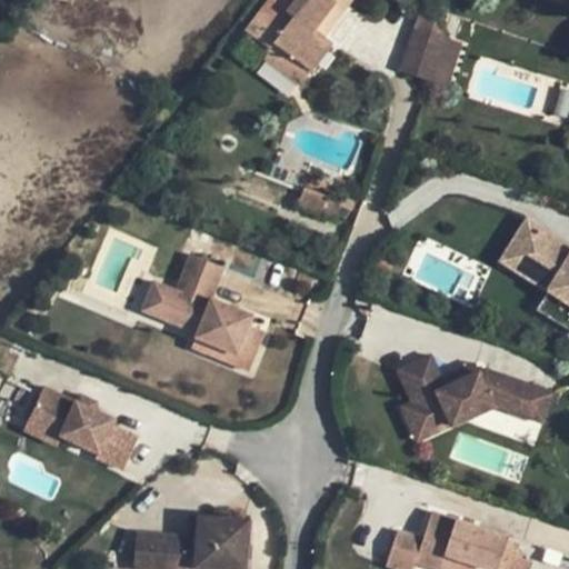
[(269,0),(246,31),(270,50),(275,45),(310,72),(332,42),(323,37),(315,30),(337,0),(269,0)]
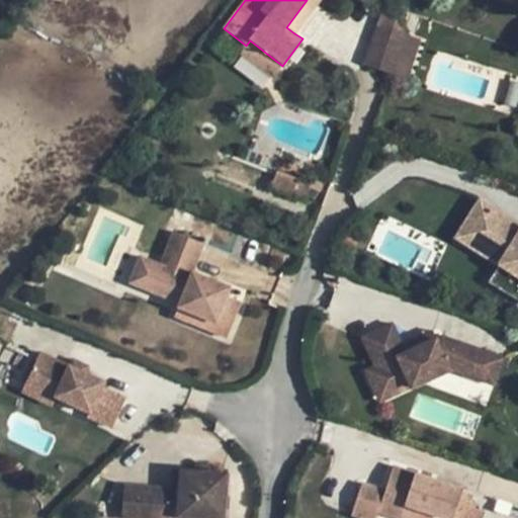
[(320,0),(307,0),(286,27),(294,33),(320,0)]
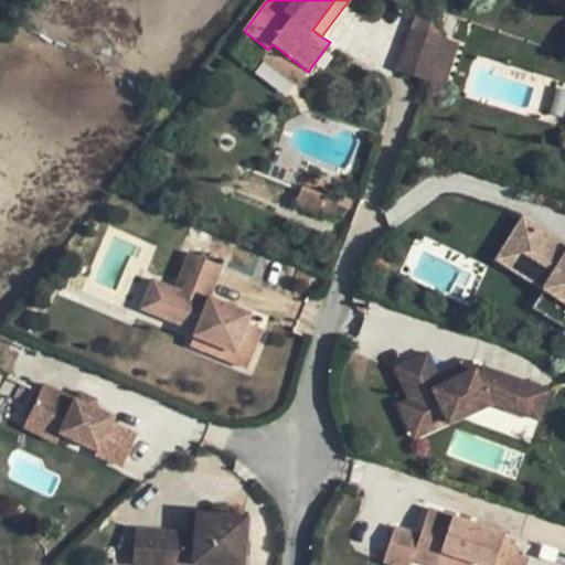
[(426,78),(440,34),(419,10),(400,71),(426,78)]
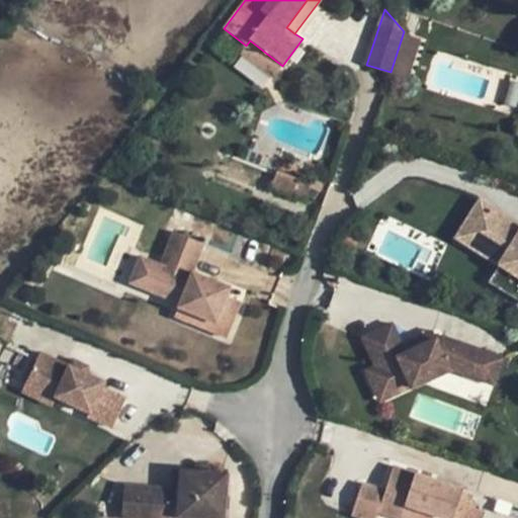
[(404,31),(391,72),(410,78),(423,37),(404,31)]
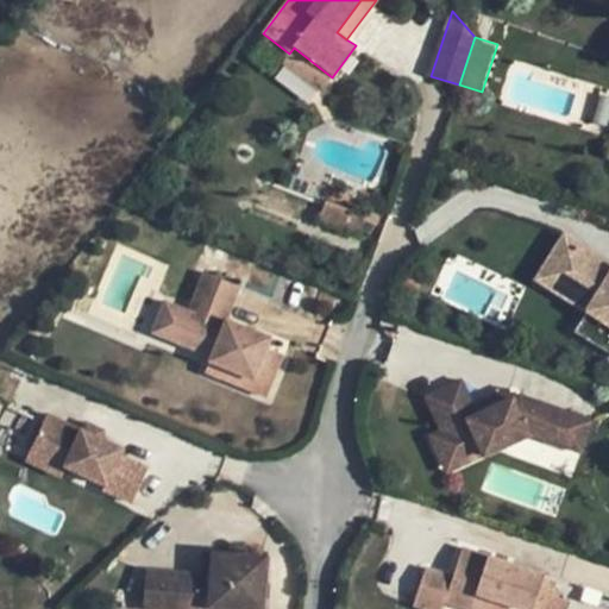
[(332,77),(294,48),(289,54),(283,61),(322,90),(332,77)]
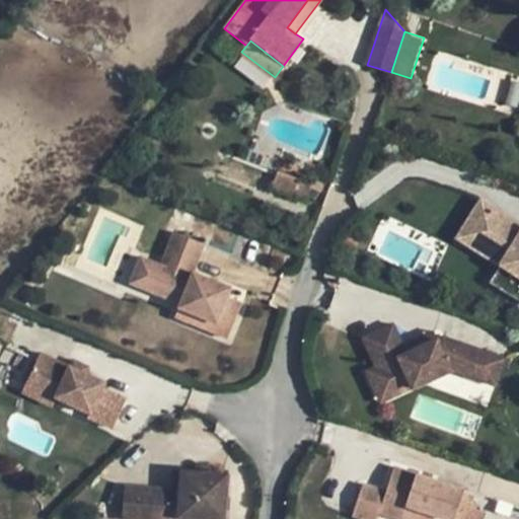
[(454,239),(500,267),(518,279),(518,227),(477,202),(454,239)]
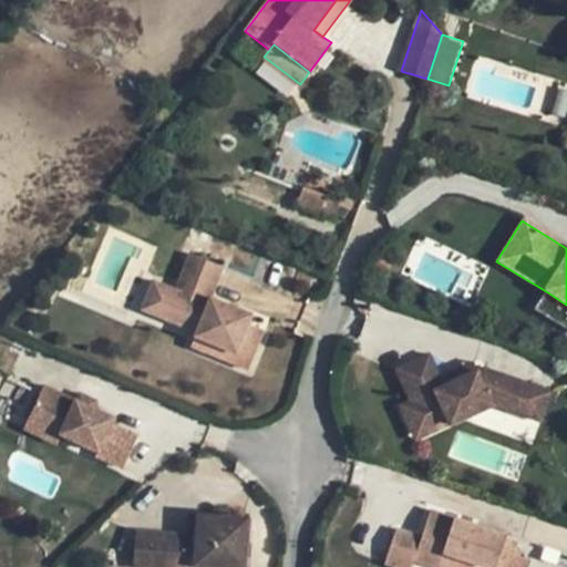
[(237,348),(230,362),(248,369),(264,331),(247,325),(251,313),(212,298),(224,267),(191,254),(176,289),(165,286),(154,315),(197,331),(237,348)]
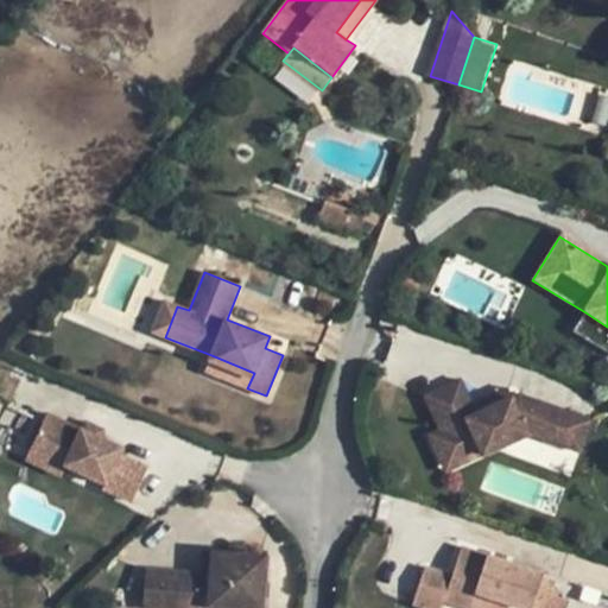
[(177,306),(164,301),(151,331),(165,337),(177,306)]
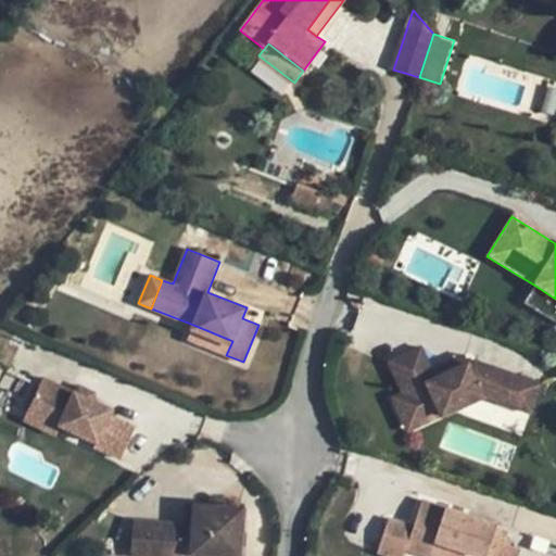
[(555,299),(535,286),(526,303),(555,319),(555,299)]
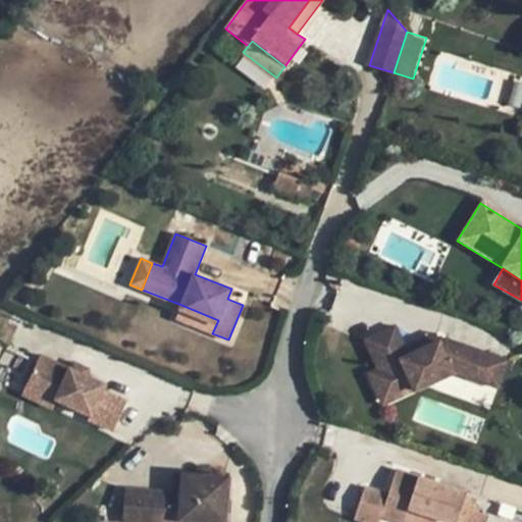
[(175,318),(212,333),(218,320),(181,305),(175,318)]
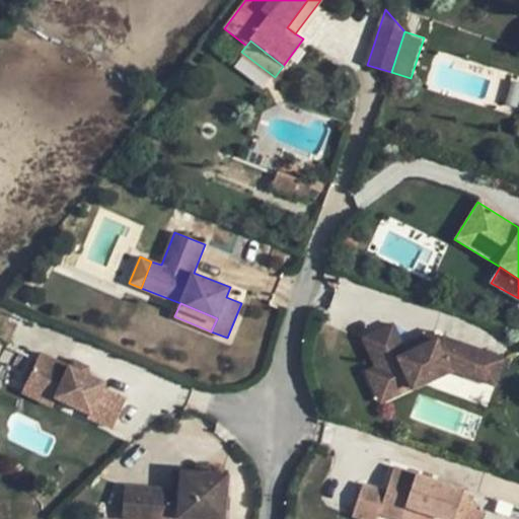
[(451,370),(478,380),(489,353),(443,336),(436,339),(438,342),(426,348),(425,344),(405,353),(401,346),(392,324),(363,338),(375,366),(366,371),(376,393),(409,379),(412,387),(451,370)]
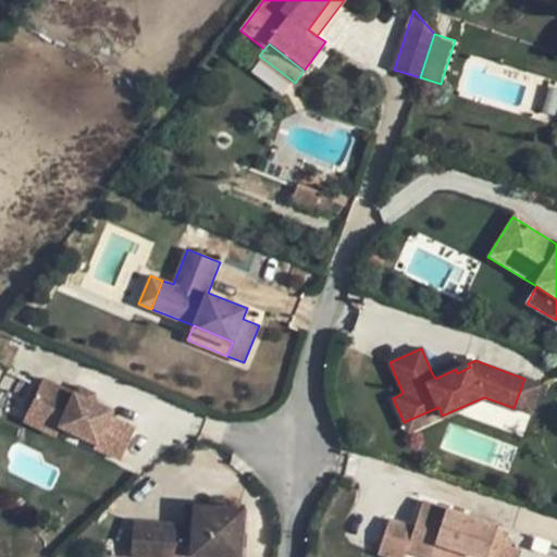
[(456,369),(468,363),(465,355),(431,371),(435,379),(456,369)]
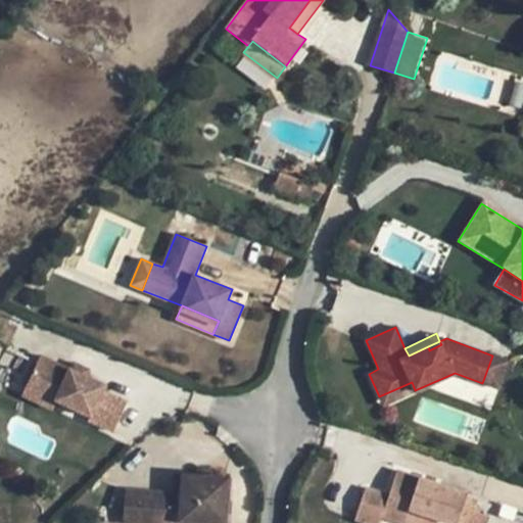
[(439,341),(428,346),(429,350),(441,344),(439,341)]
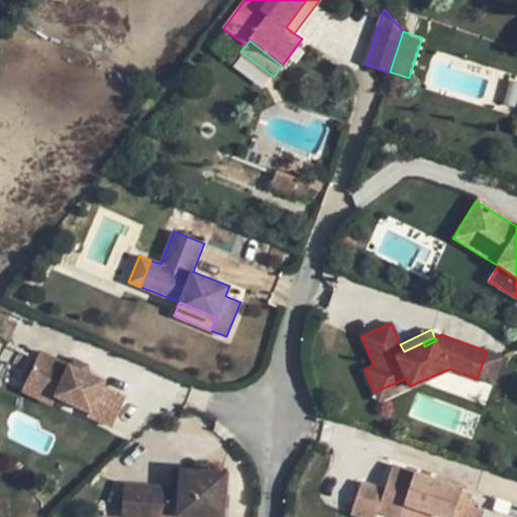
[(112,426),(125,397),(102,386),(104,382),(70,366),(39,351),(26,382),(56,396),(89,411),(87,415),(112,426)]
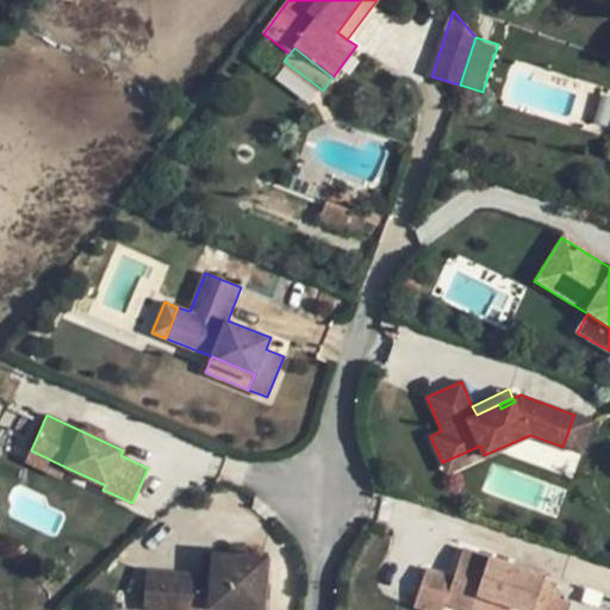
[(562,447),(582,453),(592,422),(574,415),(562,447)]
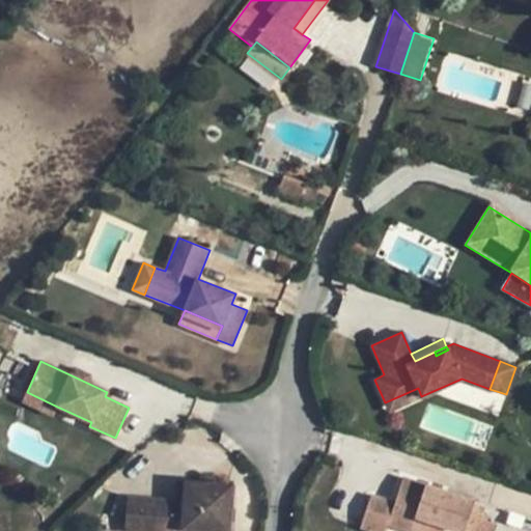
[(72,375),(88,383),(92,375),(75,368),(72,375)]
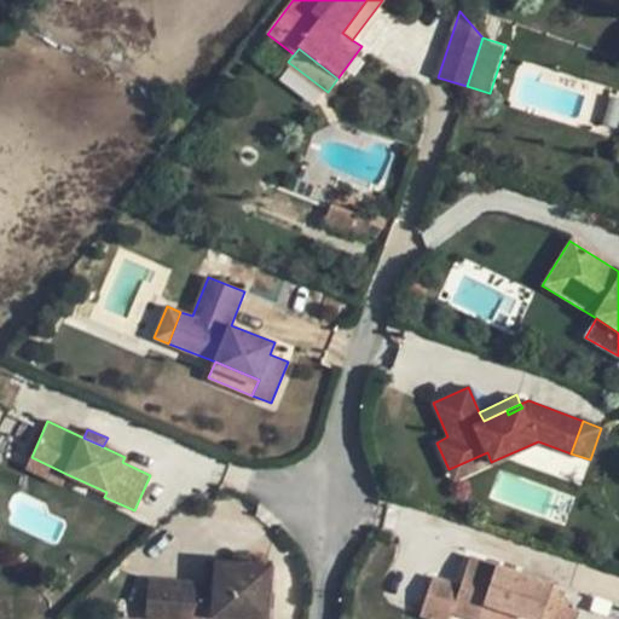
[(453,480),(491,462),(487,452),(449,469),(453,480)]
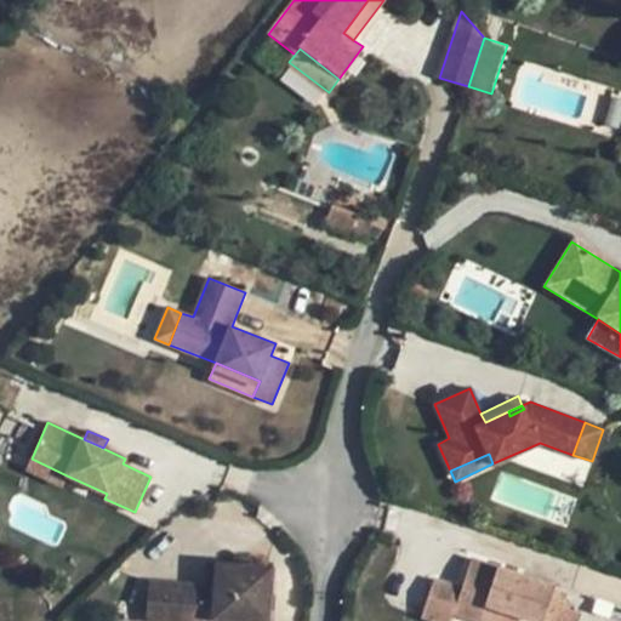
[(67,476),(32,459),(27,468),(63,485),(67,476)]
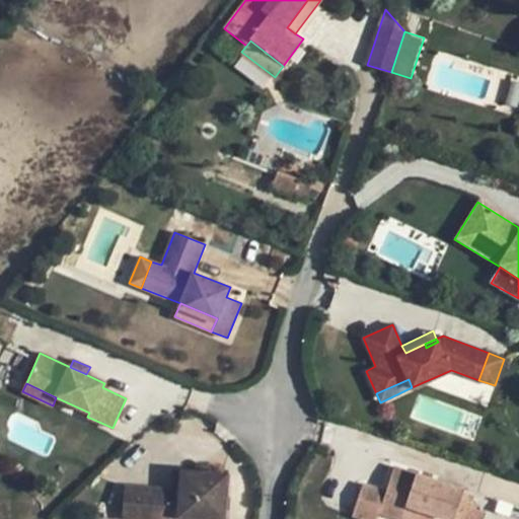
[(375,518),(378,512),(398,518),(400,518),(405,505),(435,515),(446,518),(453,518),(463,490),(393,467),(385,493),(362,485),(352,515),(362,518),(375,518)]
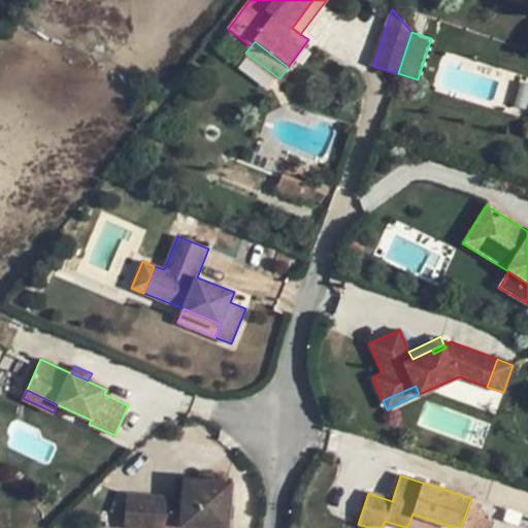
[(180,526),(183,526),(209,527),(227,527),(232,483),(185,479),(183,498),(175,498),(127,495),(124,527),(154,527),(155,524),(157,504),(182,505),(180,526)]
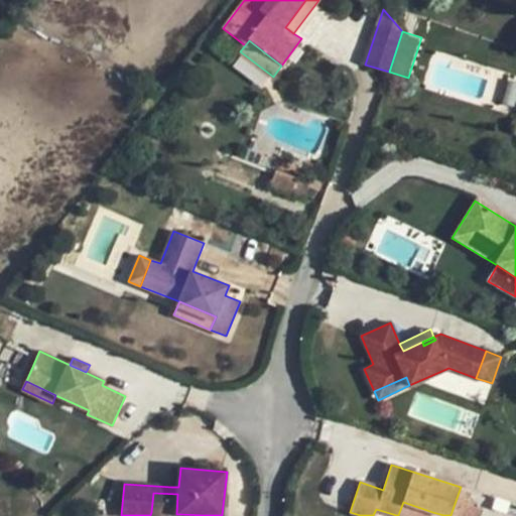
[(171,487),(178,487),(180,468),(172,468),(171,487)]
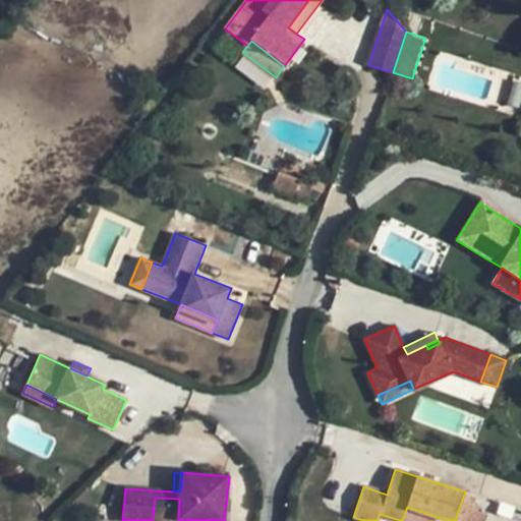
[(153,517),(178,519),(179,499),(155,498),(153,517)]
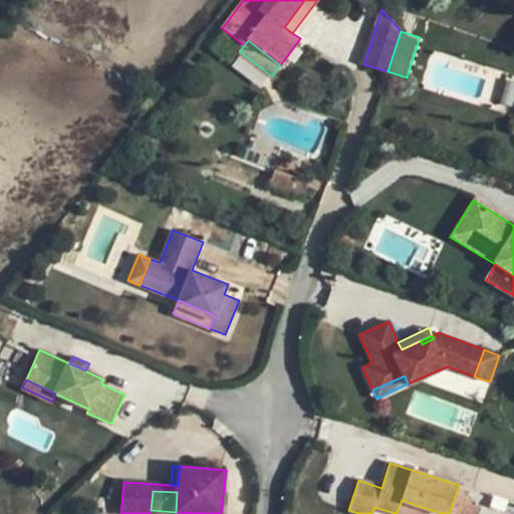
[(397,513),(429,513),(431,510),(402,500),(397,513)]
